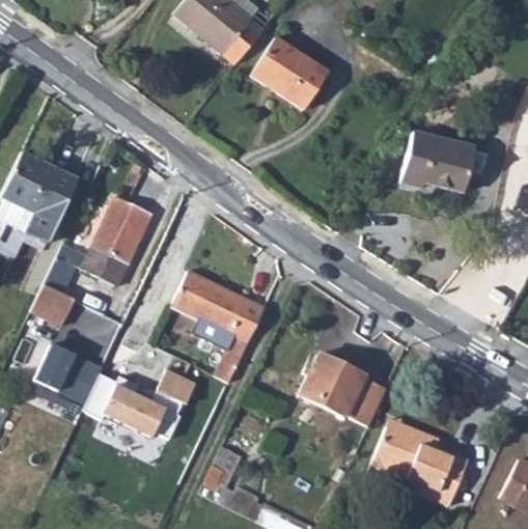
[(252,20),(228,0),(185,0),(175,12),(237,63),(265,30),(252,20)]
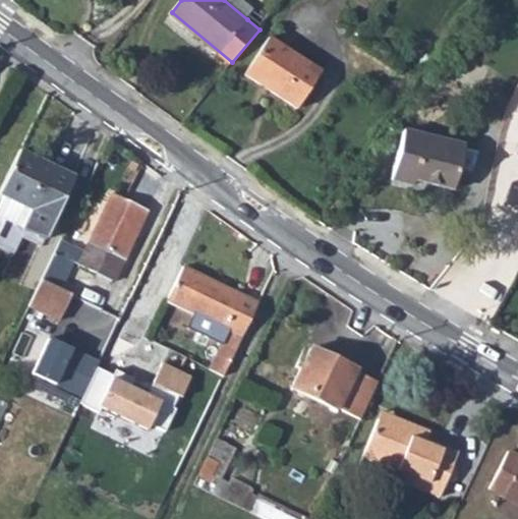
[(224,0),(247,19),(256,7),(247,0),(224,0)]
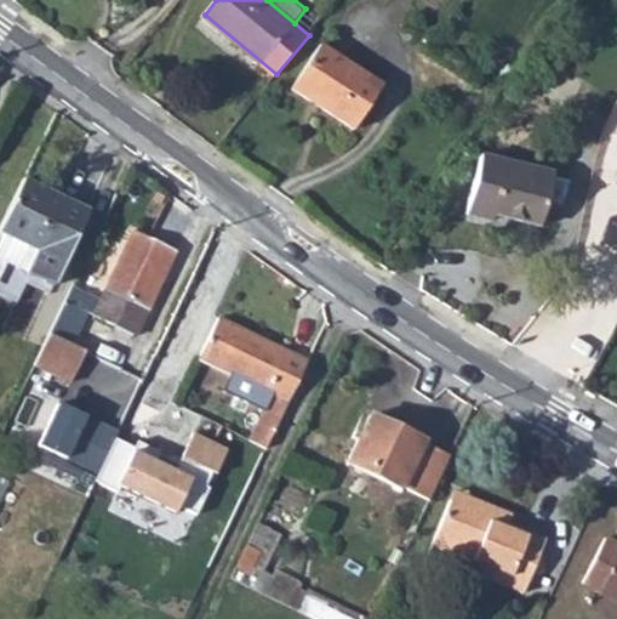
[(324,44),(296,87),(356,128),(384,84),(324,44)]
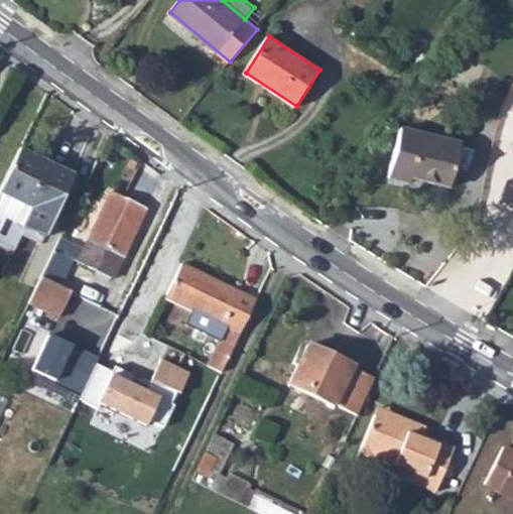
[(411,182),(412,177),(451,186),(462,143),(403,128),(391,177),(411,182)]
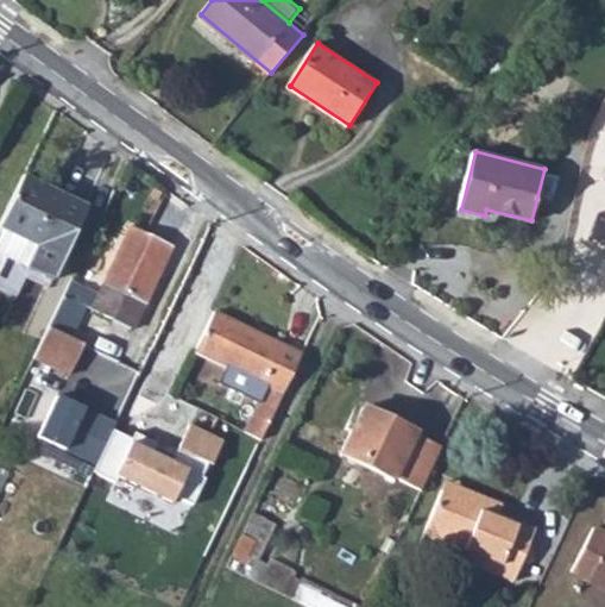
[(26,175),(0,230),(0,285),(20,294),(33,268),(55,279),(90,205),(26,175)]
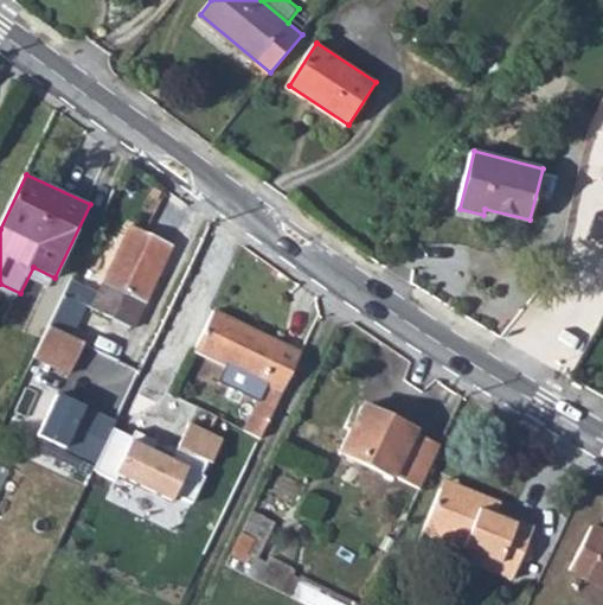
[(72,279),(51,325),(72,336),(88,303),(136,326),(175,244),(133,223),(101,291),(72,279)]
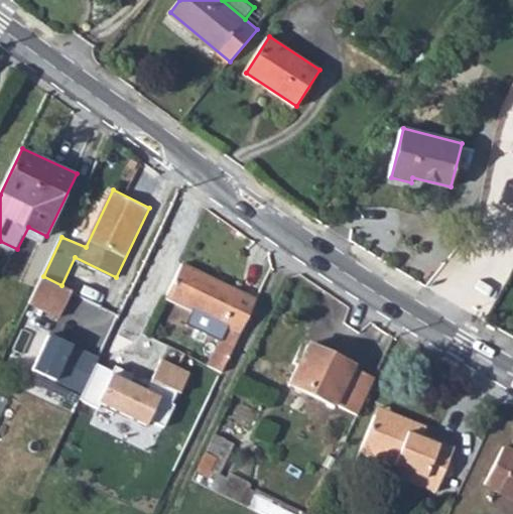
[(168,296),(196,309),(229,326),(223,339),(211,364),(225,371),(259,298),(203,270),(202,271),(184,263),(168,296)]
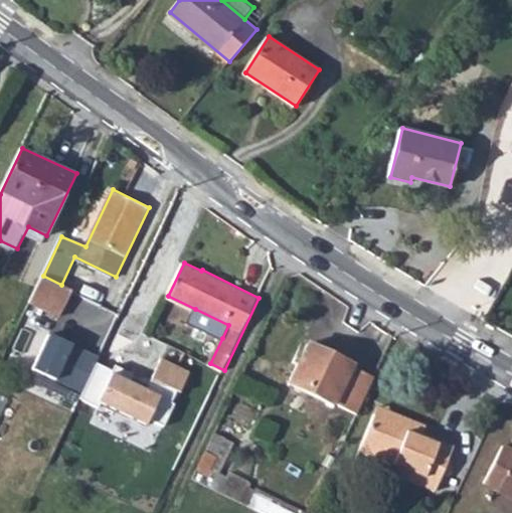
[(61,285),(43,276),(30,302),(61,316),(73,290),(61,285)]
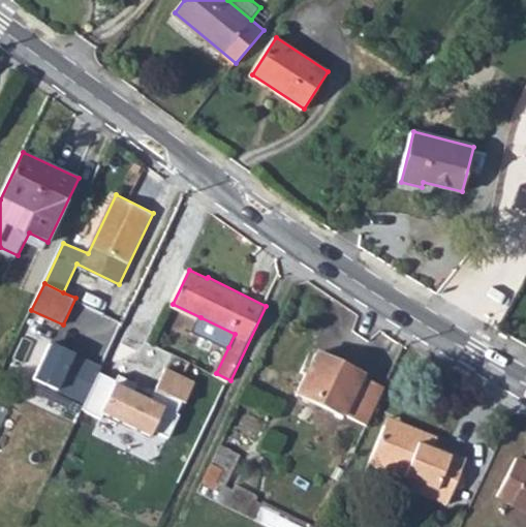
[(235,334),(200,317),(194,331),(228,347),(235,334)]
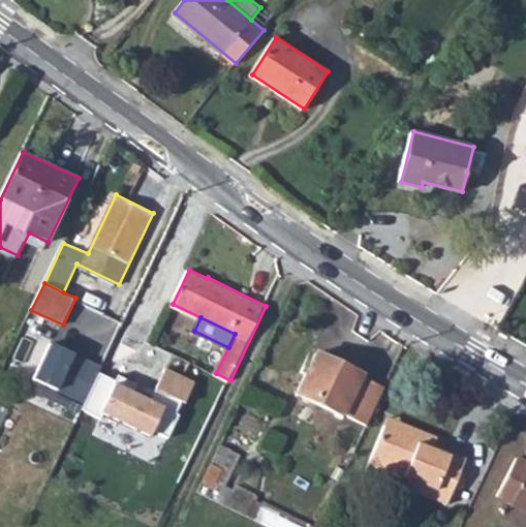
[(103,366),(52,342),(35,378),(87,403),(101,372),(103,366)]
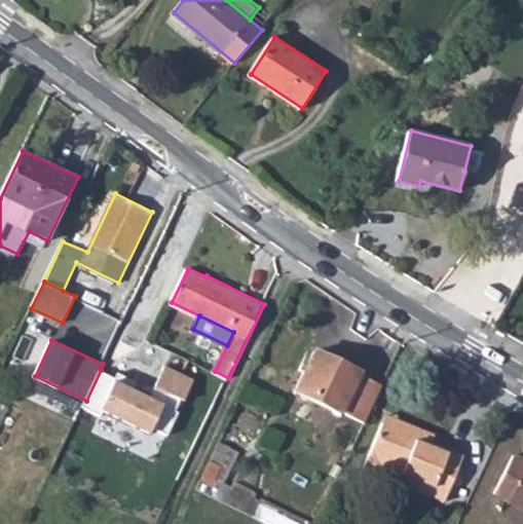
[(366,422),(384,384),(362,374),(361,376),(334,364),(335,360),(311,348),(301,369),(305,372),(297,390),(343,413),(344,412),(366,422)]
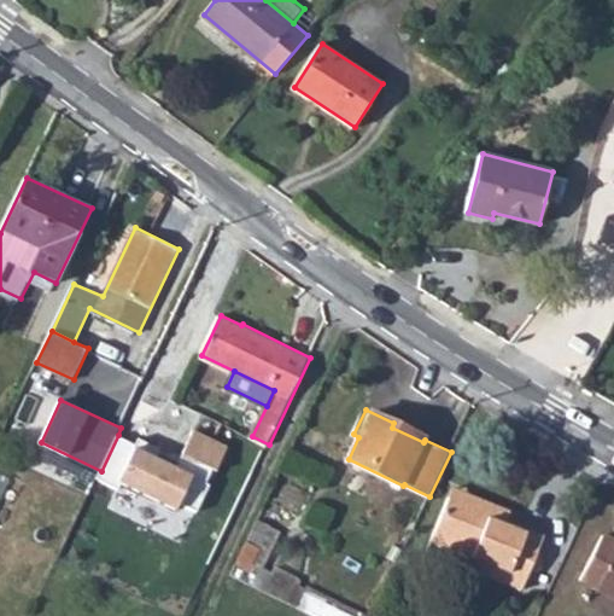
[(197,431),(181,466),(158,457),(163,448),(141,437),(138,445),(118,435),(101,471),(97,481),(121,492),(124,483),(176,506),(179,503),(199,511),(228,446),(197,431)]
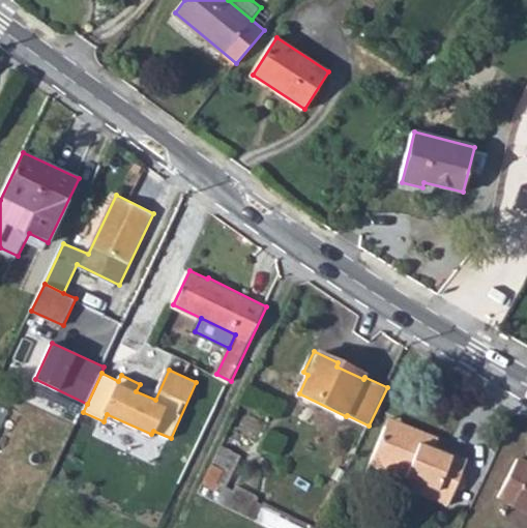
[(0,399),(0,432),(13,406),(0,399)]
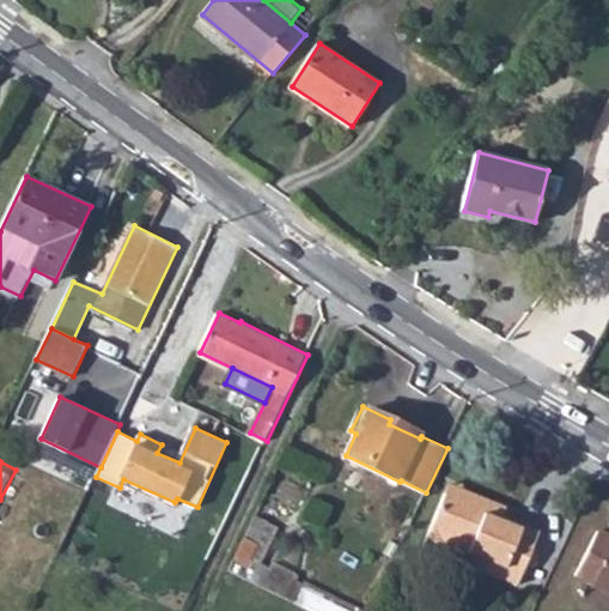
[(451,483),(448,492),(489,509),(487,513),(499,518),(500,513),(504,514),(506,506),(451,483)]
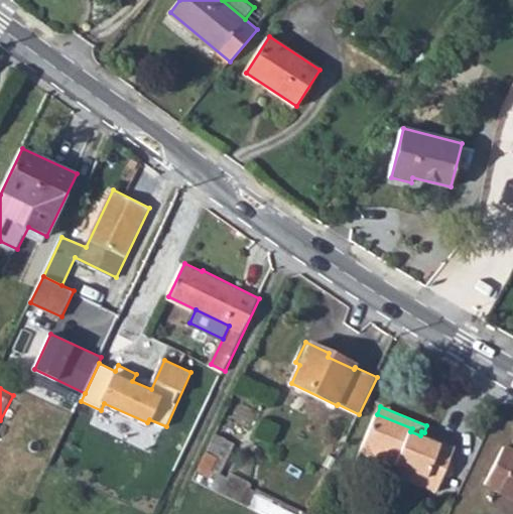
[(412,428),(377,414),(362,452),(395,465),(392,473),(437,491),(443,477),(446,477),(449,477),(452,476),(453,475),(455,473),(456,471),(456,469),(456,466),(455,464),(453,462),(451,461),(457,445),(424,432),(421,431),(420,435),(410,431),(412,428)]
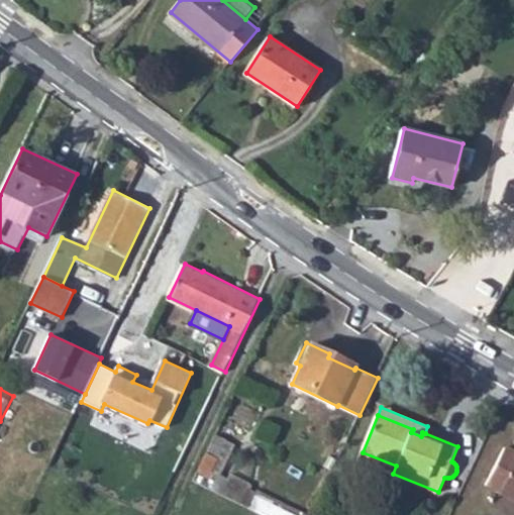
[(213,475),(233,437),(221,431),(201,469),(213,475)]
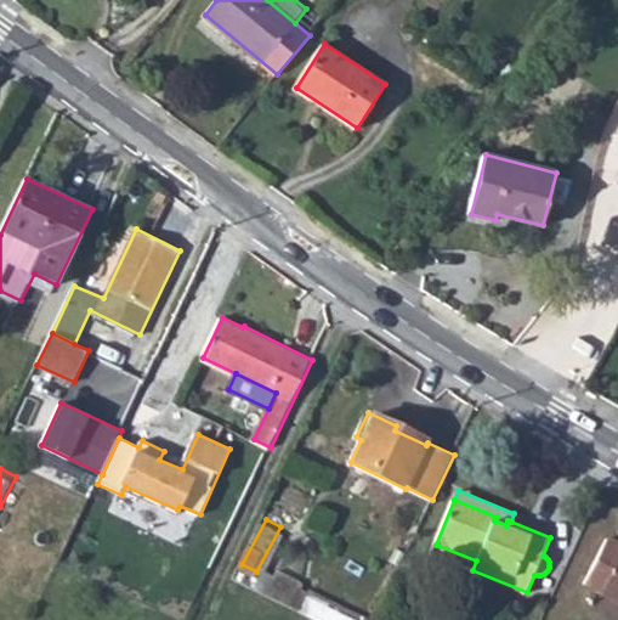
[(617,542),(608,539),(587,582),(617,598),(617,542)]
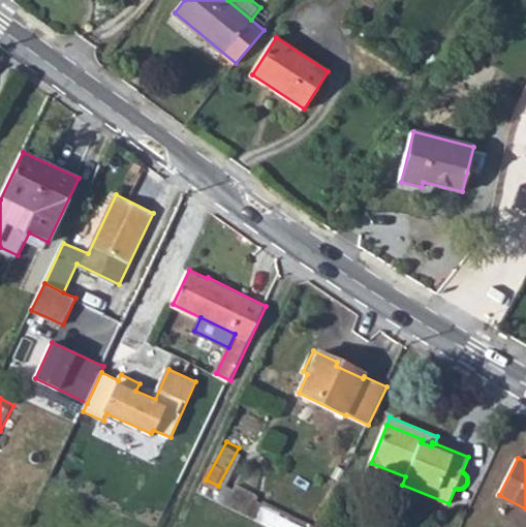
[(236,490),(227,487),(220,501),(228,505),(236,490)]
